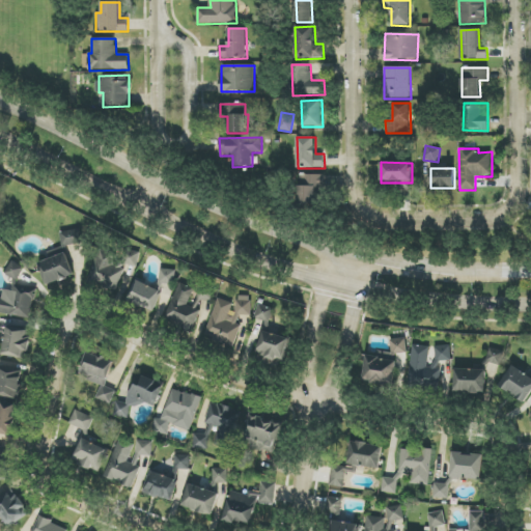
[(325,188),(324,174),(298,175),(299,204),(316,204),(315,188),(325,188)]
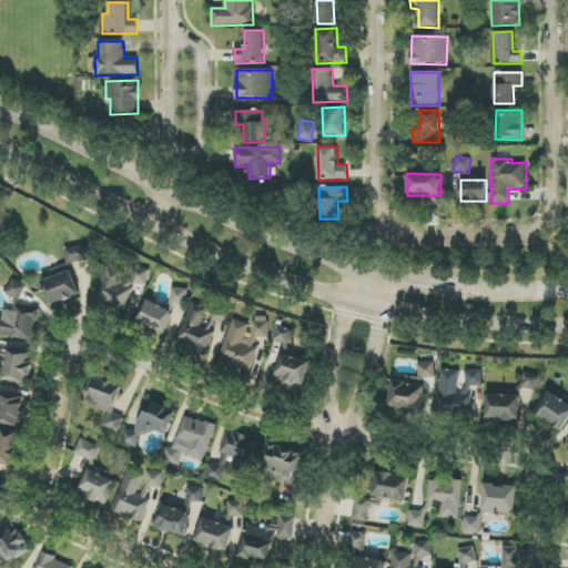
[(64,249),(68,266),(52,269),(53,279),(43,280),(47,304),(75,300),(71,264),(88,261),(85,245),(64,249)]
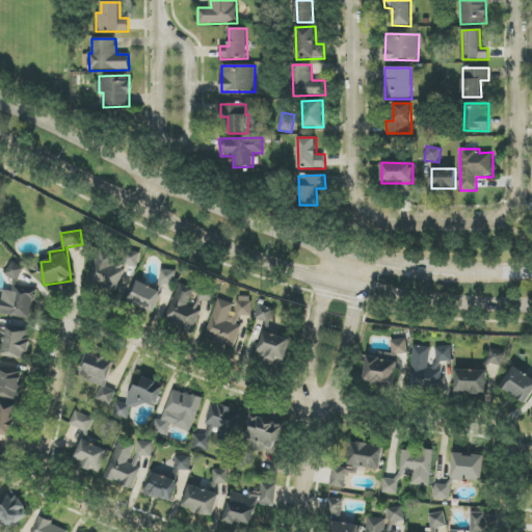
[(120,291),(124,265),(137,267),(139,257),(98,249),(91,285),(120,291)]
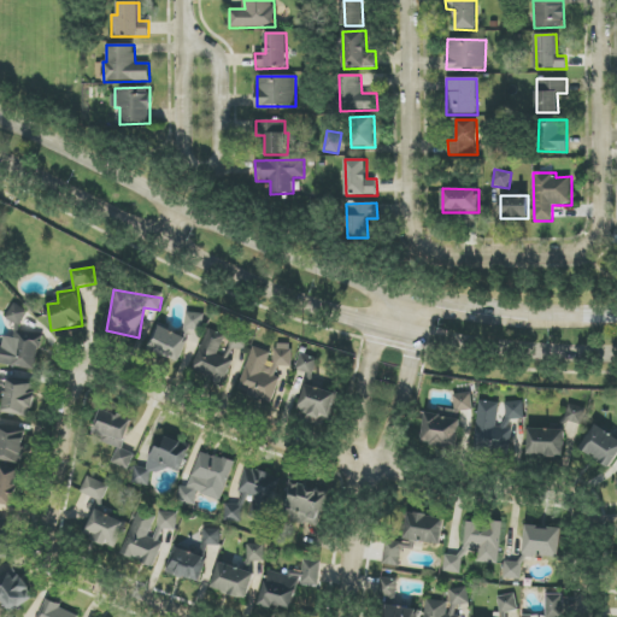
[(6,318),(19,327),(29,311),(15,303),(6,318)]
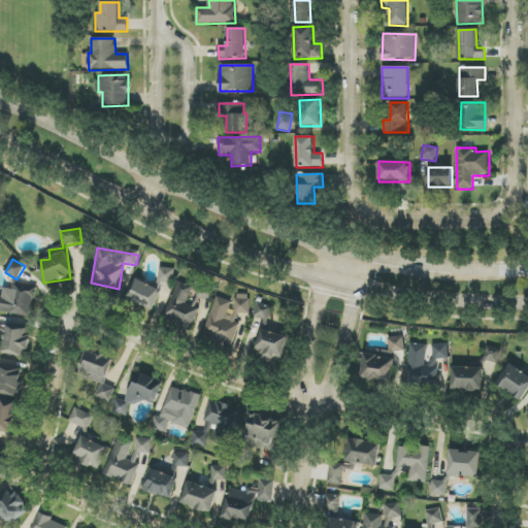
[(173,284),(174,270),(160,268),(159,282),(173,284)]
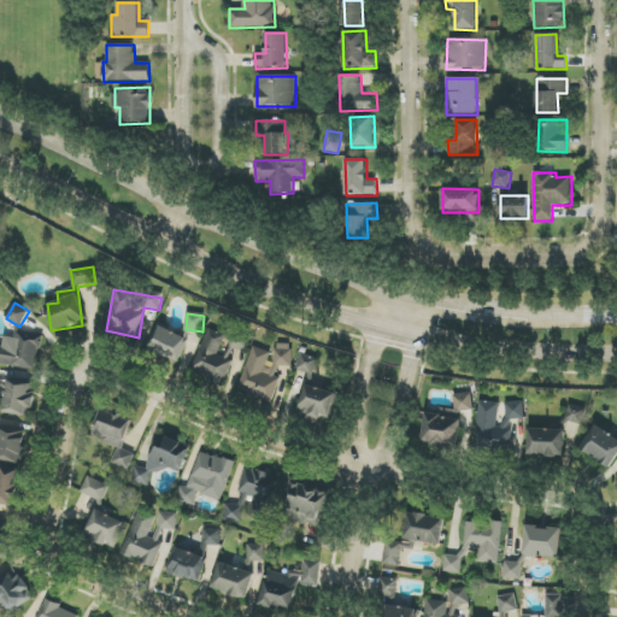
[(178,363),(188,339),(159,327),(148,350),(178,363)]
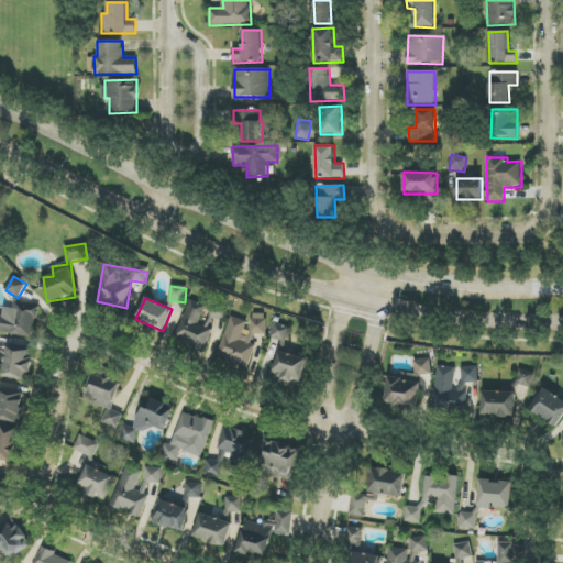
[(205,305),(187,300),(177,341),(207,349),(211,329),(199,327),(205,305)]
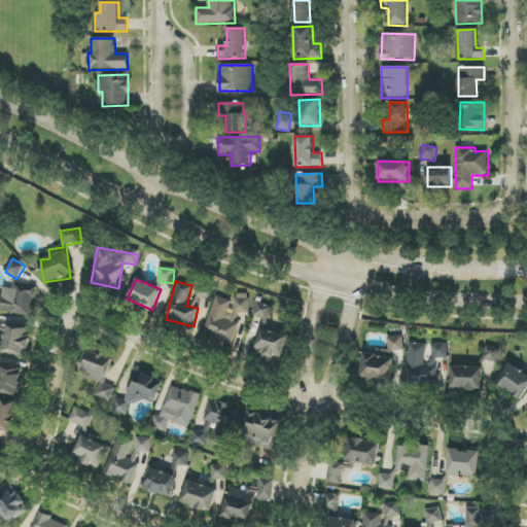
[(0,311),(31,315),(35,286),(13,284),(12,296),(0,294),(0,311)]
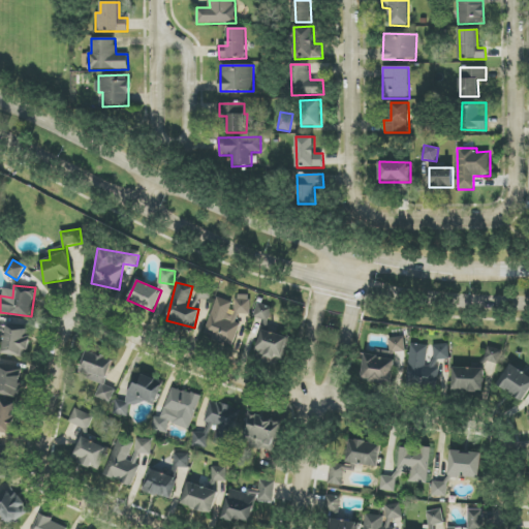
[(218,297),(204,336),(232,346),(241,324),(236,323),(240,312),(246,314),(252,299),(238,293),(235,303),(218,297)]
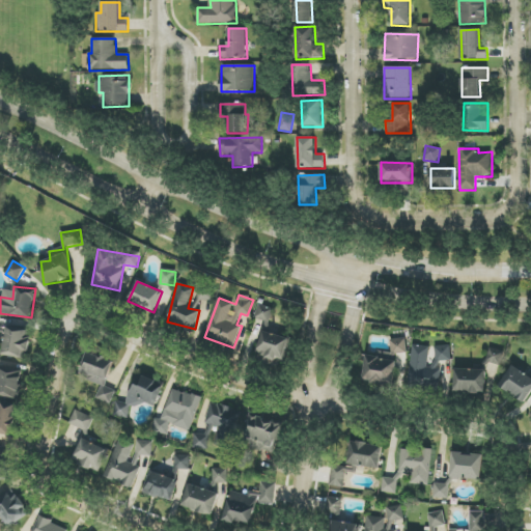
[(262,331),(269,331),(273,307),(258,305),(256,319),(264,320),(262,331)]
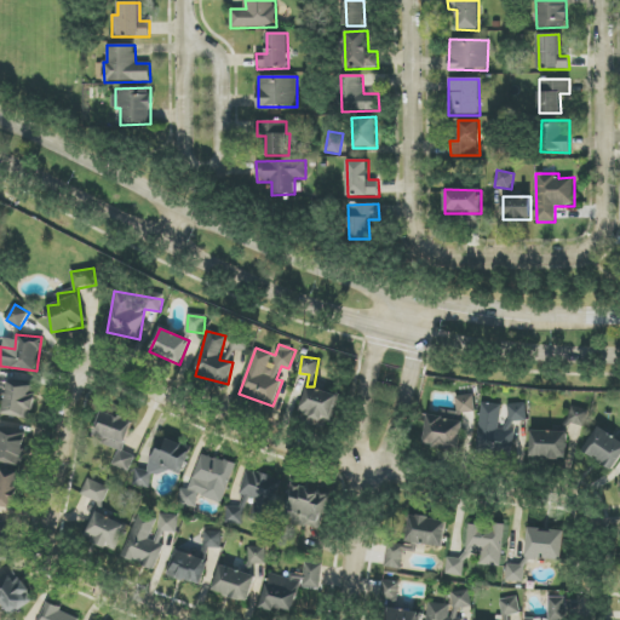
[(30,420),(36,386),(9,382),(3,414),(30,420)]
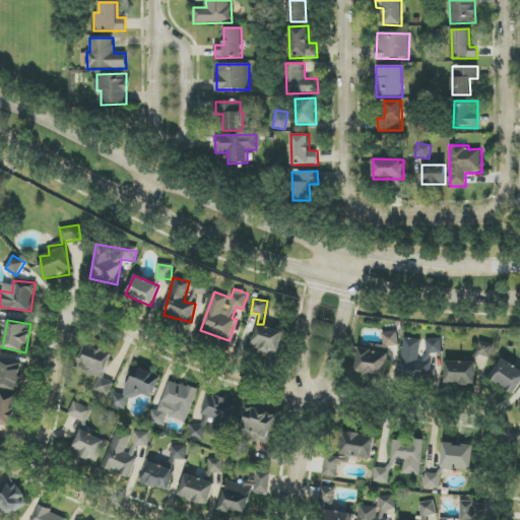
[(284,332),(257,324),(250,346),(277,355),(284,332)]
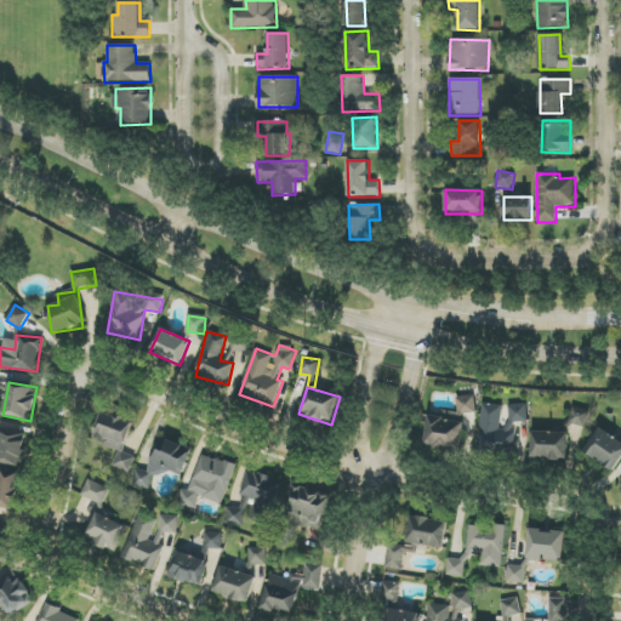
[(457,397),(457,414),(476,414),(476,396),(457,397)]
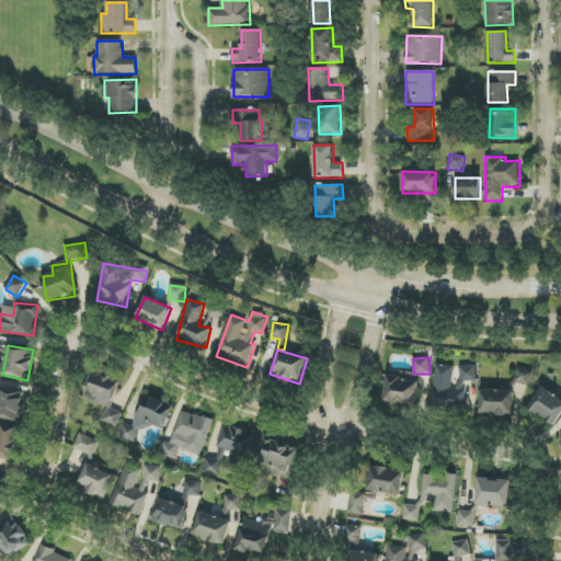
[(457,366),(434,365),(431,413),(464,415),(466,381),(476,382),(477,366),(457,365),(457,366)]
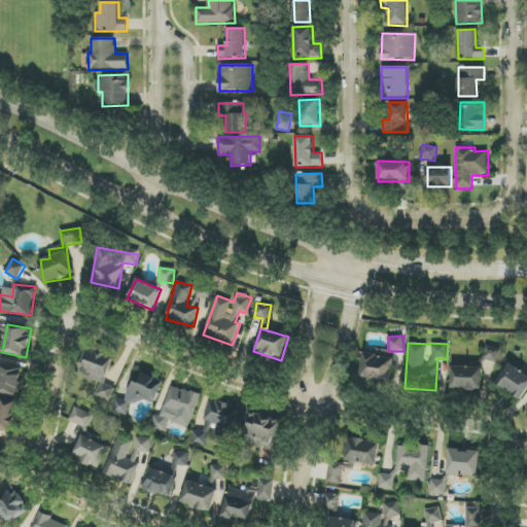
[(498,363),(501,349),(485,345),(482,360),(498,363)]
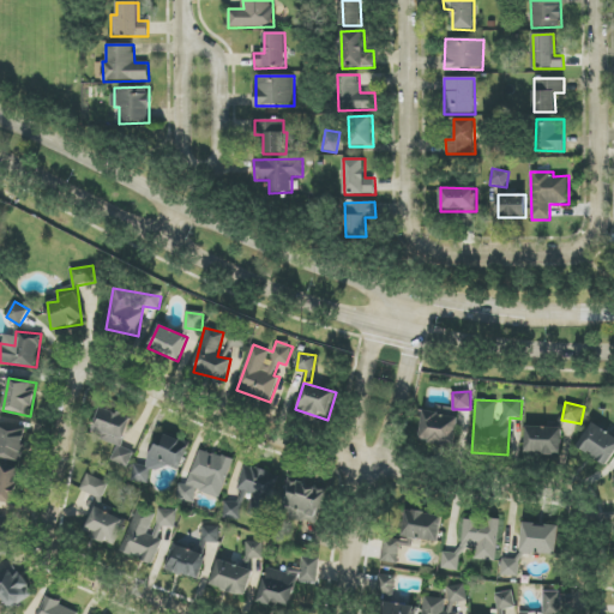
[(130,468),(133,451),(122,449),(131,416),(100,408),(91,437),(118,444),(112,463),(130,468)]
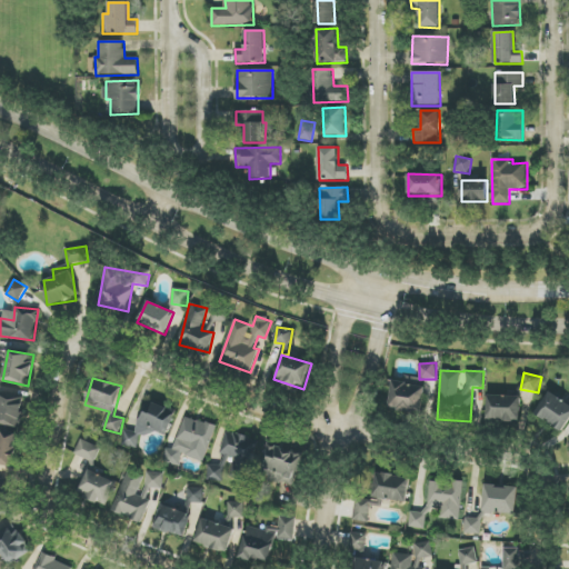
[(423,411),(425,385),(390,383),(389,410),(423,411)]
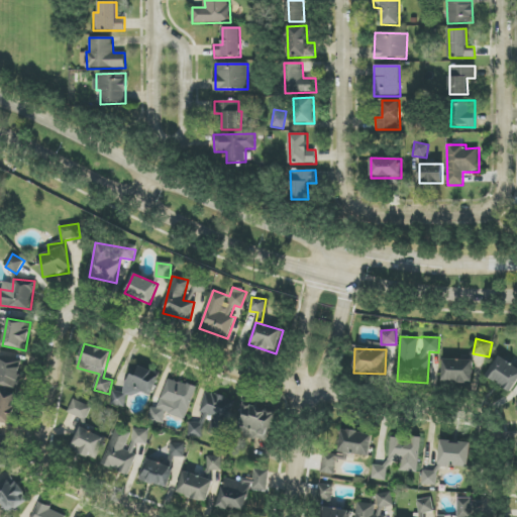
[(510,393),(516,383),(516,368),(500,355),(486,376),(510,393)]
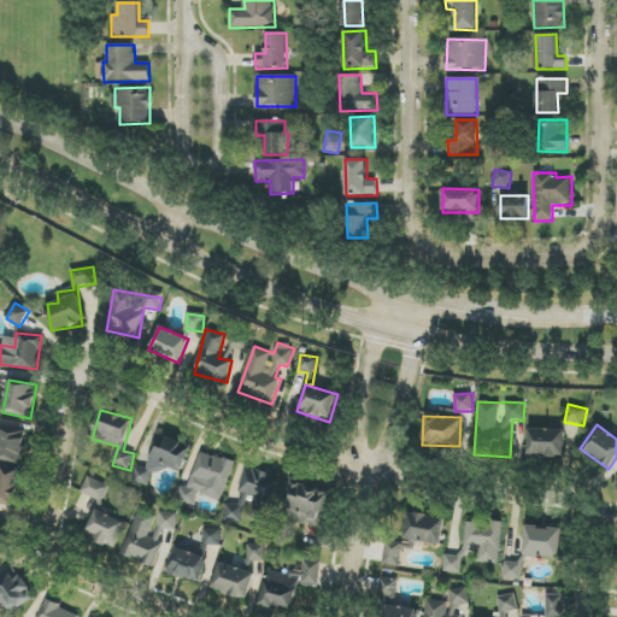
[(565,430),(528,429),(527,456),(564,457),(565,430)]
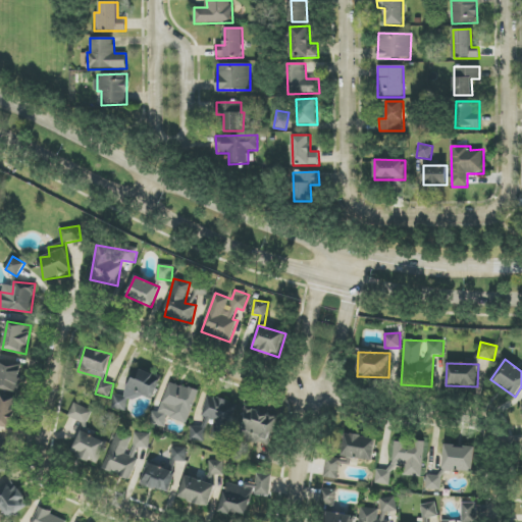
[(0,390),(19,392),(21,365),(0,364),(0,390)]
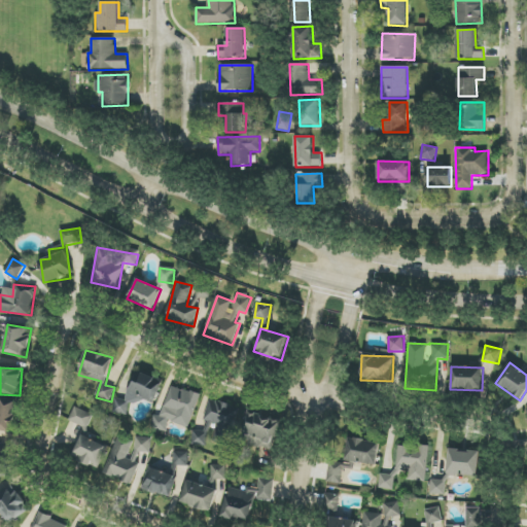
[(154,407),(162,379),(135,372),(126,400),(115,398),(111,412),(127,416),(131,399),(154,407)]
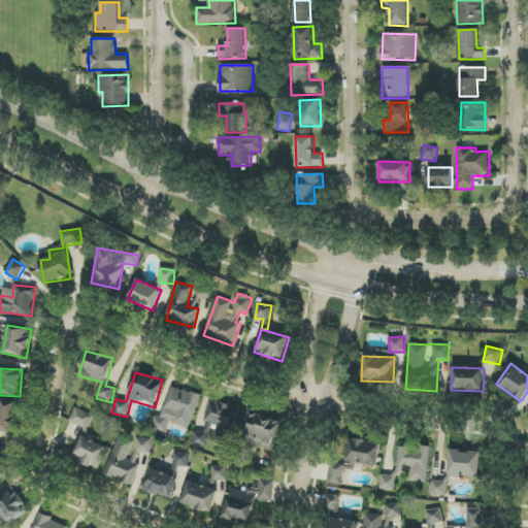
[(201,396),(171,386),(163,410),(166,411),(164,419),(156,416),(151,428),(166,434),(170,423),(190,429),(201,396)]
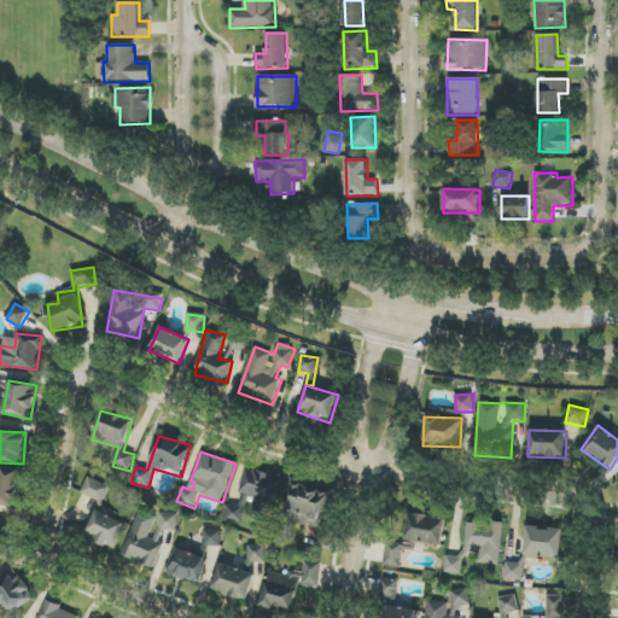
[(17,470),(0,468),(0,505),(16,506),(17,470)]
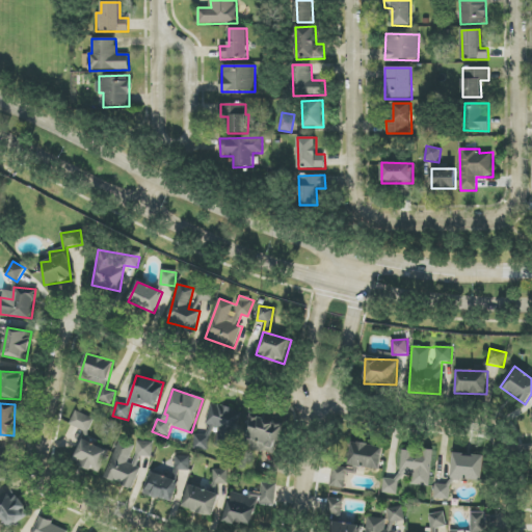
[(219,428),(215,446),(232,450),(241,411),(211,403),(206,425),(219,428)]
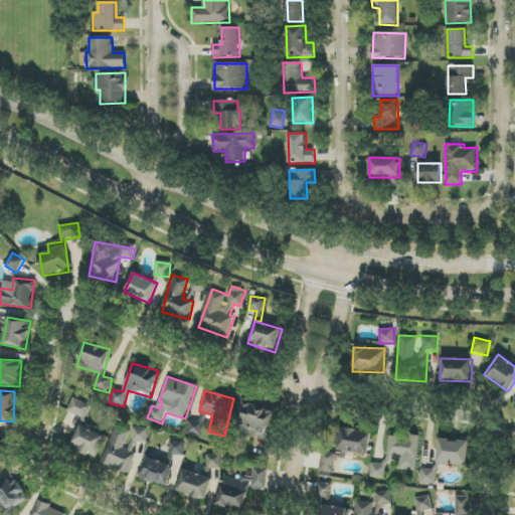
[(92,406),(73,397),(67,410),(84,419),(92,406)]
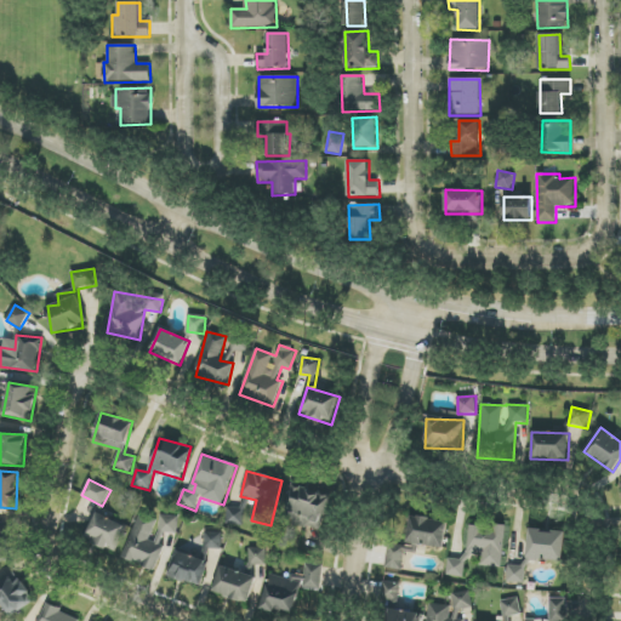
[(226,523),(241,527),(245,511),(228,507),(226,523)]
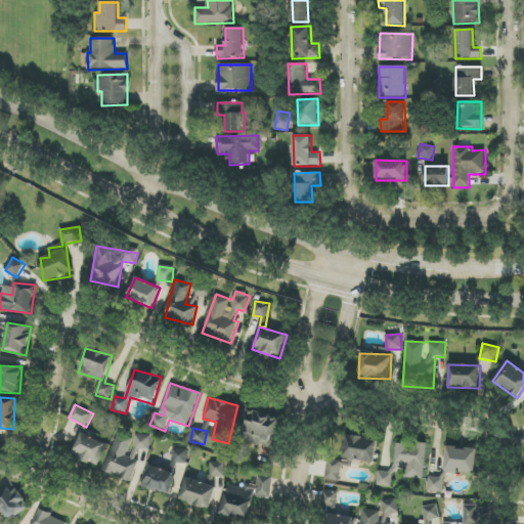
[(104,472),(130,481),(141,449),(147,451),(151,438),(138,434),(130,456),(127,455),(133,437),(117,432),(104,472)]
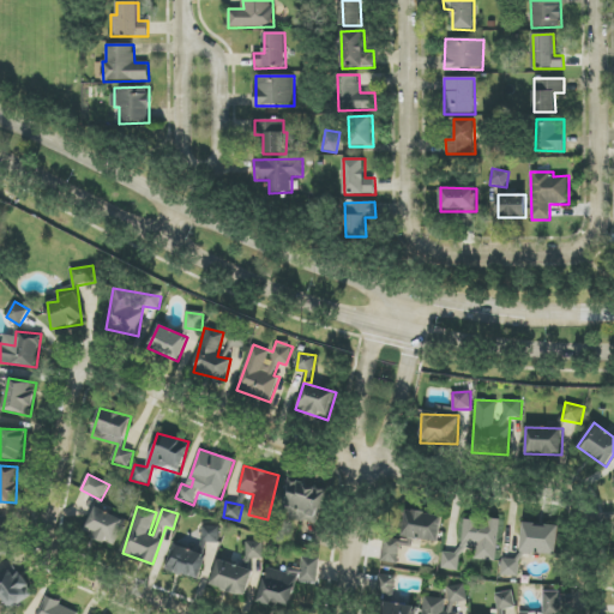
[(126,521),(95,507),(86,527),(96,531),(94,539),(114,547),(126,521)]
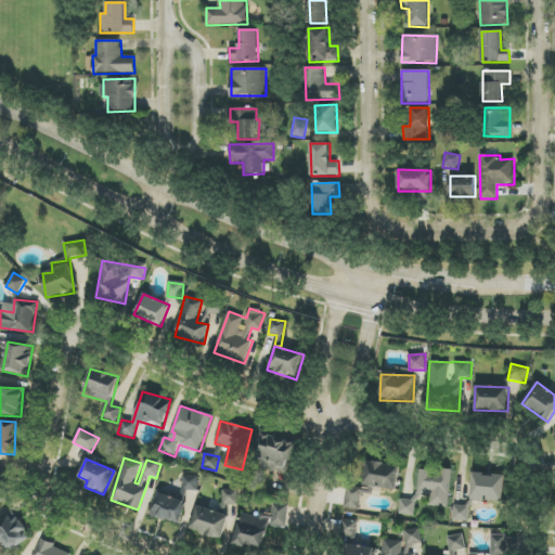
[(399,464),(365,463),(364,487),(398,489),(399,464)]
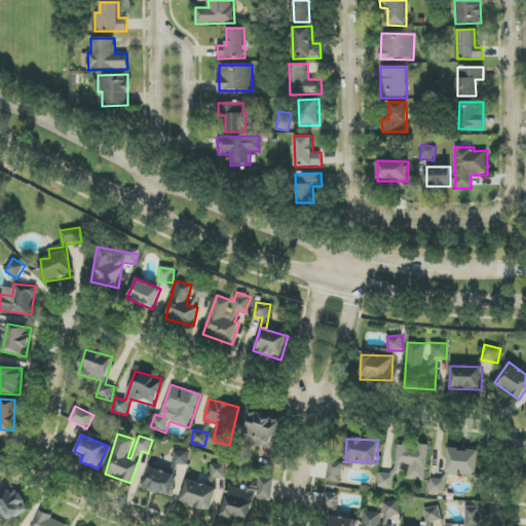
[(0,476),(8,476),(5,444),(0,444),(0,476)]
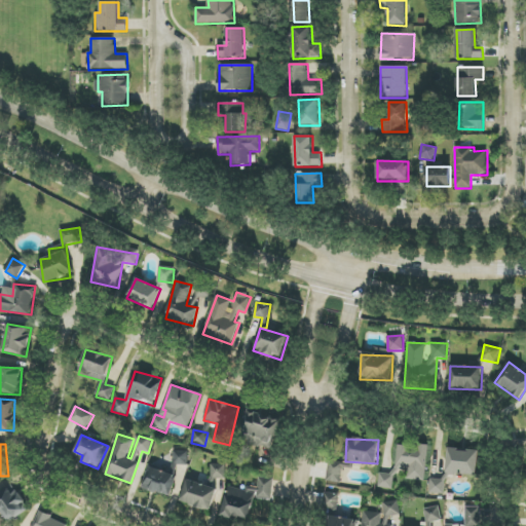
[(427,446),(397,445),(396,470),(407,470),(407,480),(426,481),(427,446)]
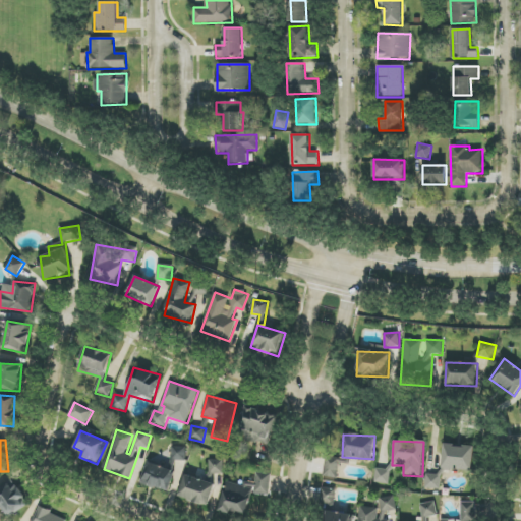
[(443,469),(472,471),(473,446),(444,445),(443,469)]
